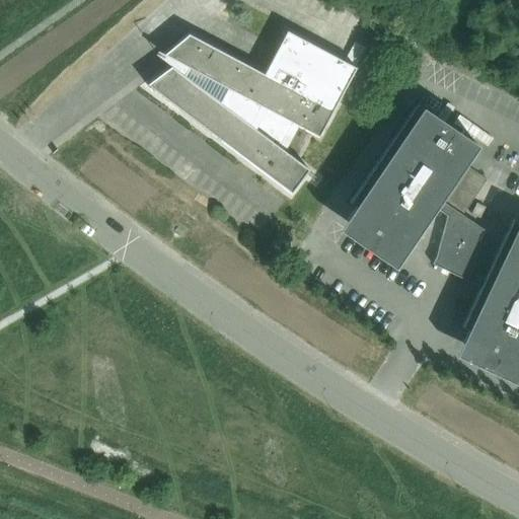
[(331,23),(356,33),(364,14),(340,4),(331,23)]
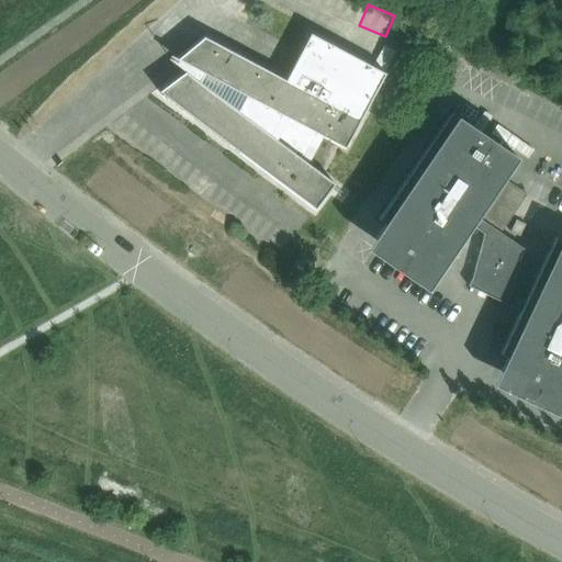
[(177,59),(188,65),(193,68),(189,75),(186,72),(158,92),(315,210),(334,184),(304,161),(318,135),(345,149),(385,74),(310,34),(285,80),(203,37),(177,59)]
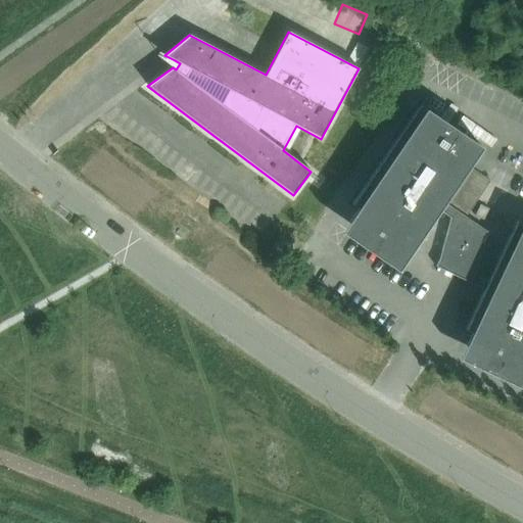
[(358,66),(368,49),(358,43),(347,60),(358,66)]
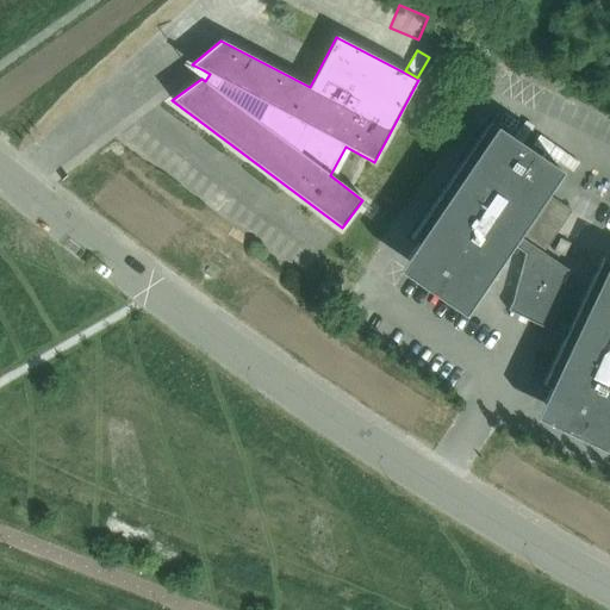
[(547,194),(561,173),(489,123),(410,238),(417,243),(398,272),(464,317),(518,237),(547,194)]
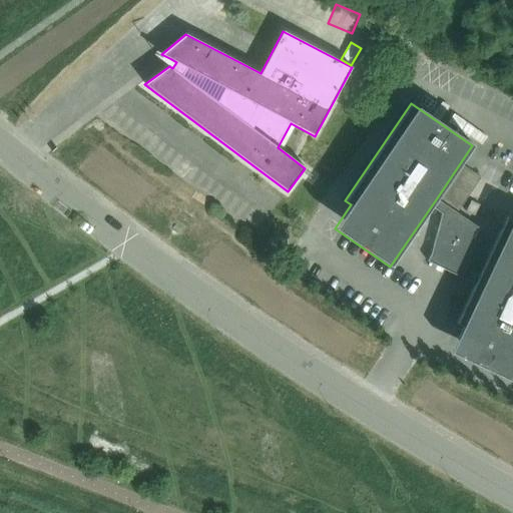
[(464,166),(441,201),(456,213),(481,177),(464,166)]
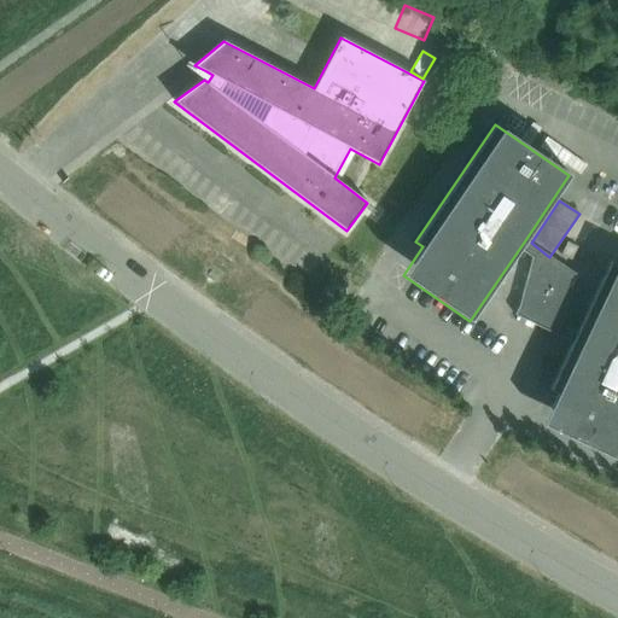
[(526,239),(520,249),(532,257),(519,308),(516,315),(572,342),(578,330),(561,325),(573,283),(578,275),(549,257),(531,243),(526,239)]
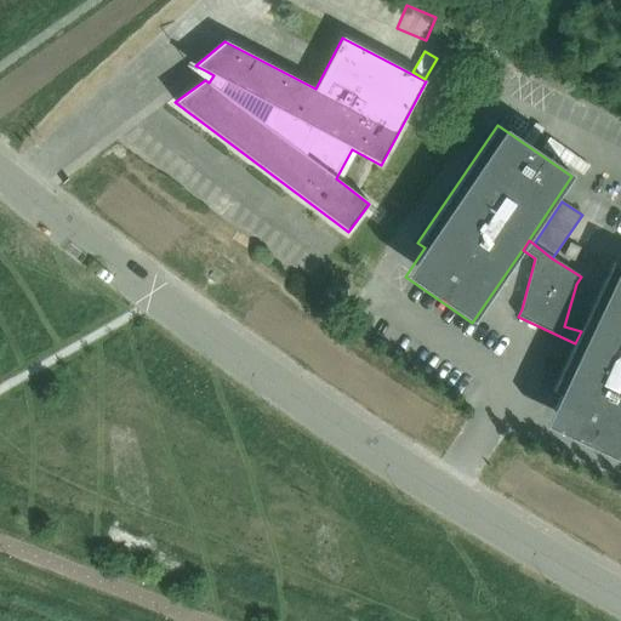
[(580,249),(569,243),(563,256),(574,261),(580,249)]
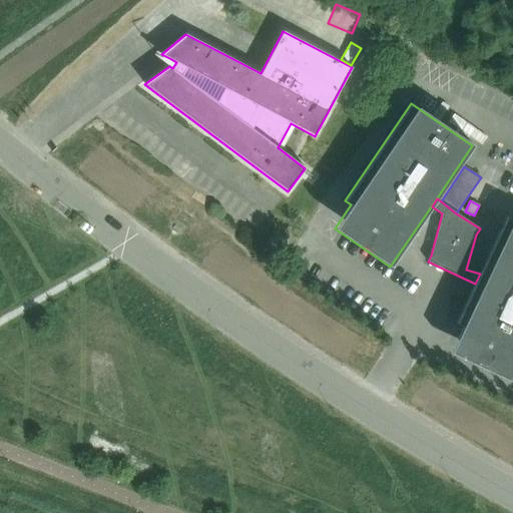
[(490,210),(482,206),(479,213),(486,216),(490,210)]
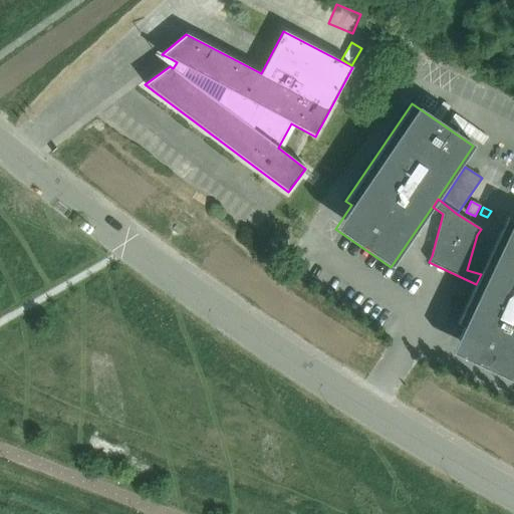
[(512,382),(513,377),(513,220),(507,218),(481,274),(476,284),(457,324),(464,327),(452,353),(512,382)]
